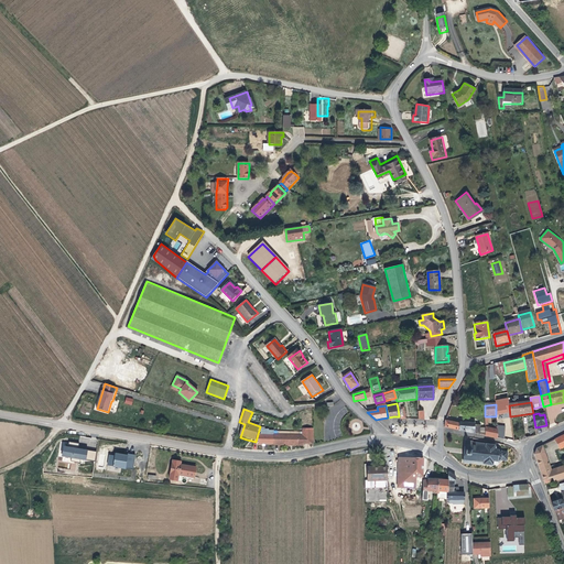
[(445,427),(474,433),(474,423),(474,421),(461,421),(459,423),(445,419),(445,423),(445,427)]
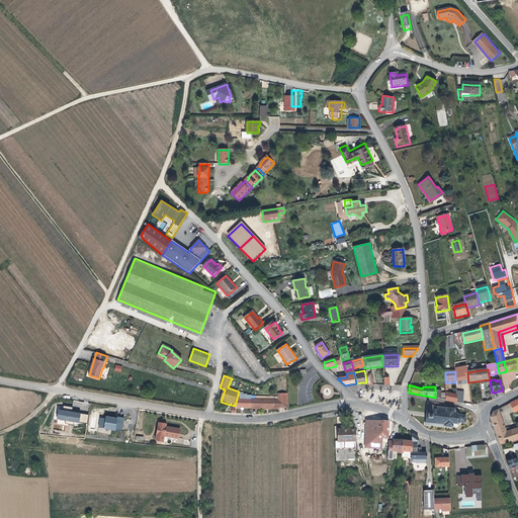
[(445,393),(445,396),(445,400),(456,402),(456,393),(445,393)]
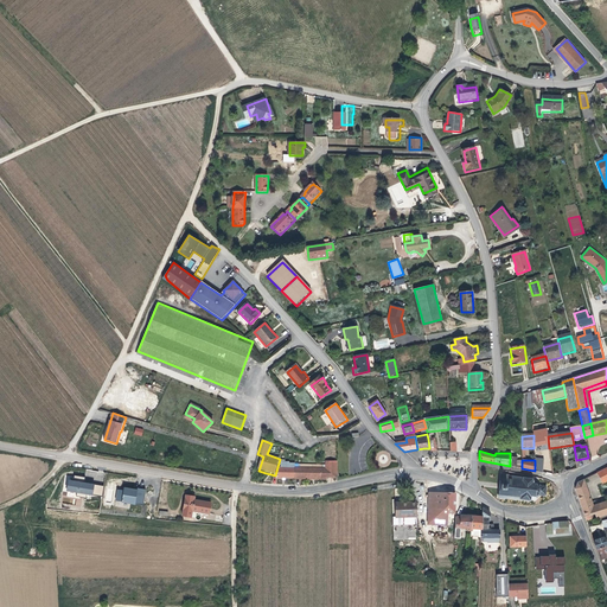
[(279,467),(279,478),(288,478),(296,478),(296,467),(291,467),(291,461),(282,461),(282,467),(279,467)]
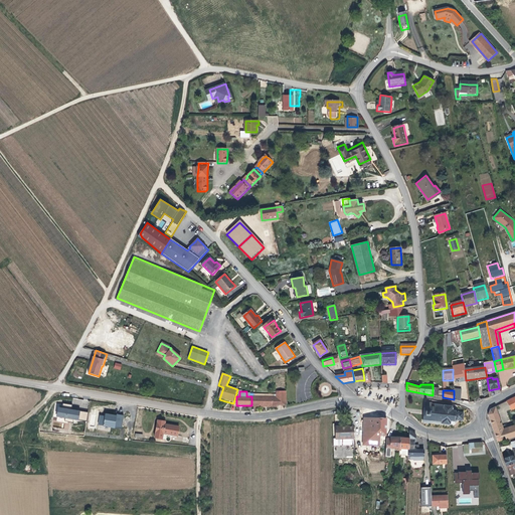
[(277,405),(277,404),(286,404),(286,391),(276,391),(277,396),(251,396),(251,405),(266,405),(277,405)]
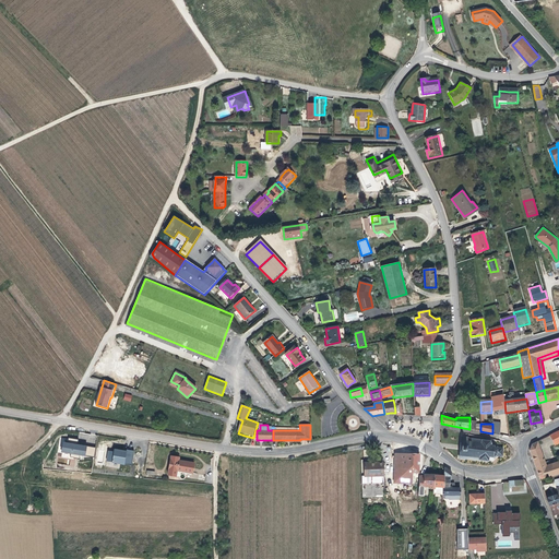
[(558,431),(544,440),(548,450),(558,443),(558,431)]
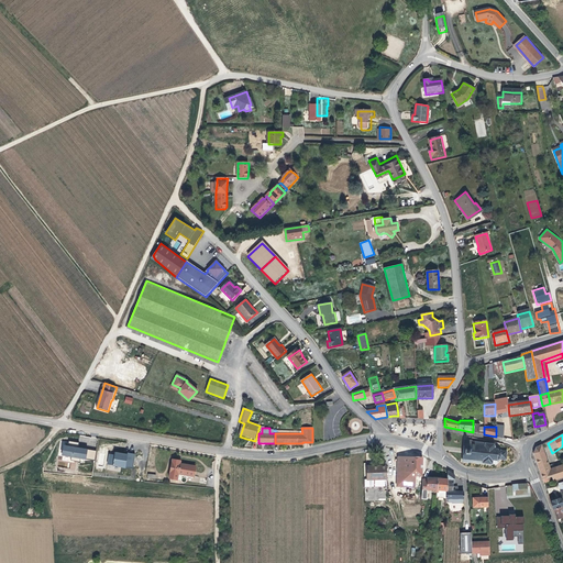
[(83,443),(73,442),(72,446),(67,446),(65,455),(76,457),(75,462),(84,463),(85,460),(99,462),(100,452),(86,449),(83,449),(83,443)]
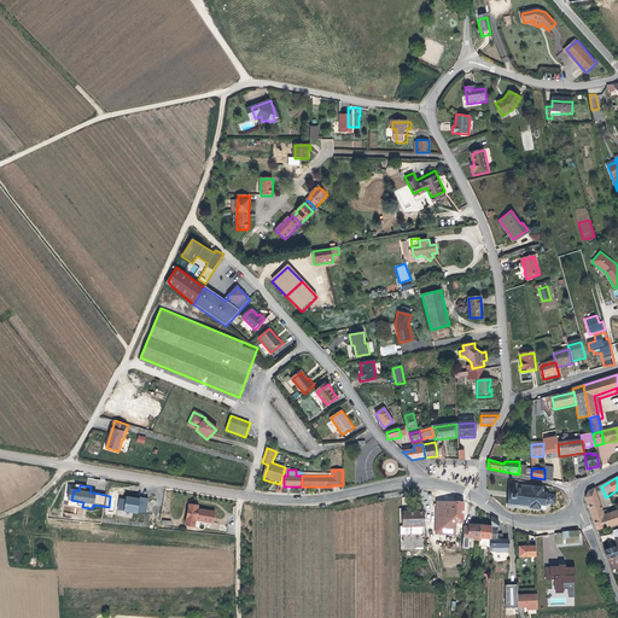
[(518,487),(509,485),(507,509),(516,509),(516,508),(540,512),(540,511),(543,512),(544,511),(551,507),(552,507),(555,507),(555,497),(549,497),(548,494),(547,493),(543,493),(543,491),(542,491),(541,490),(518,488),(518,487)]
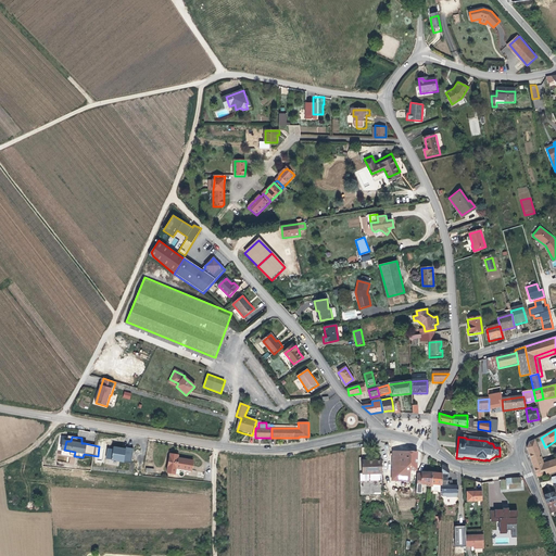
[(546,476),(555,472),(555,459),(544,465),(534,441),(528,444),(527,450),(535,476),(543,472),(545,471),(546,476)]
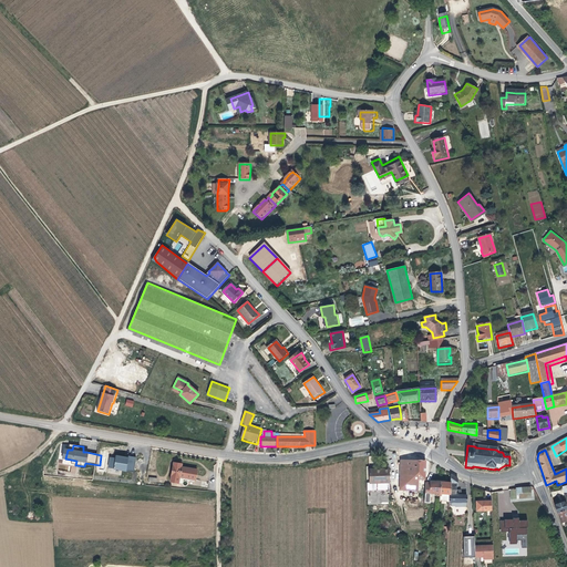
[(137,473),(140,460),(132,457),(132,459),(130,459),(120,456),(120,460),(113,459),(112,468),(137,473)]
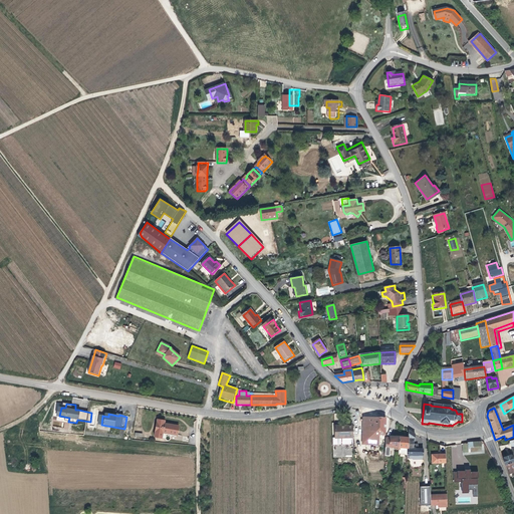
[(386,418),(368,418),(367,445),(379,445),(379,435),(386,435),(386,418)]
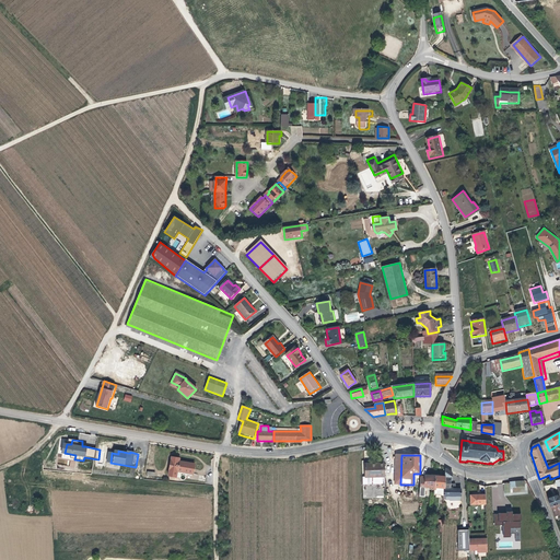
[(179,458),(173,457),(171,476),(179,477),(179,471),(195,474),(197,464),(182,462),(182,458),(179,458)]
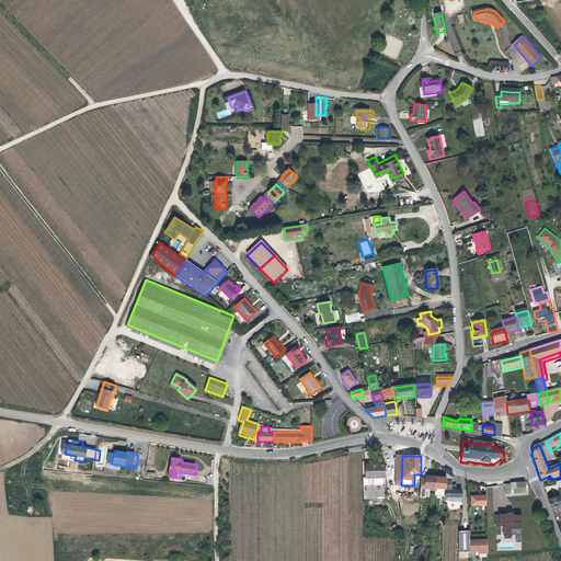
[(371,465),(366,465),(366,476),(386,476),(386,466),(377,466),(377,462),(371,462),(371,464),(371,465)]
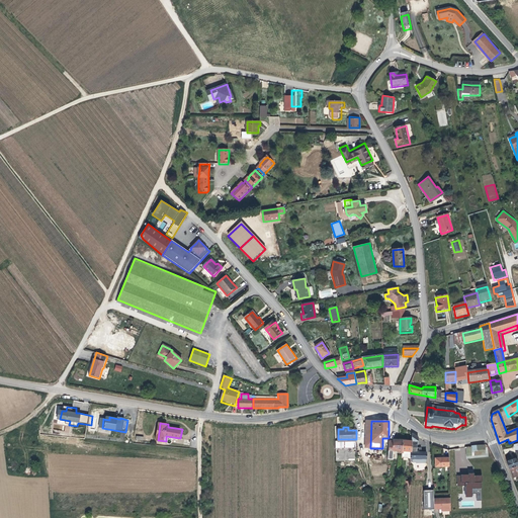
[(411,456),(410,460),(412,460),(426,460),(426,453),(421,454),(421,449),(416,450),(416,445),(418,445),(418,439),(412,435),(411,441),(411,456)]
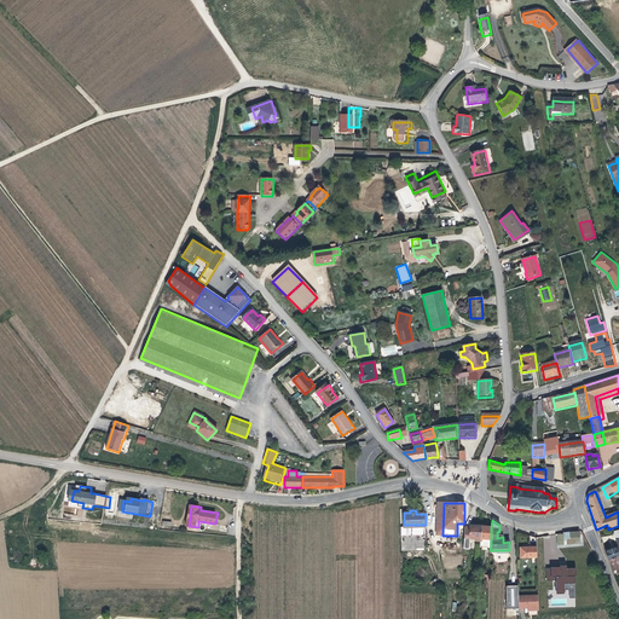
[(404,525),(403,525),(403,551),(426,551),(426,527),(412,527),(412,537),(404,537),(404,525)]
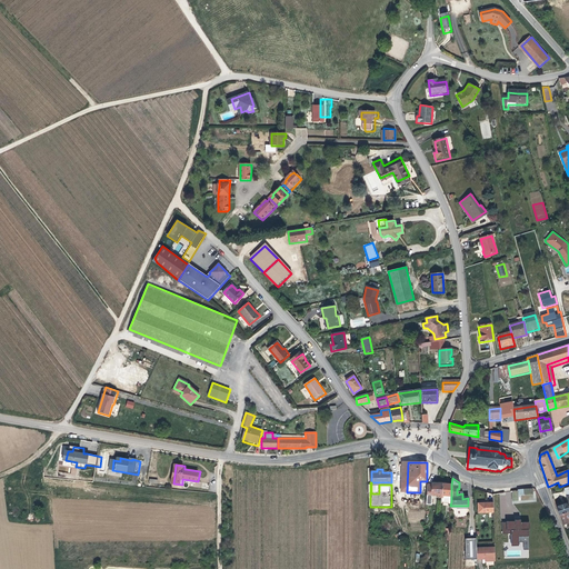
[(391,482),(371,482),(371,493),(379,493),(379,485),(391,485),(391,482)]
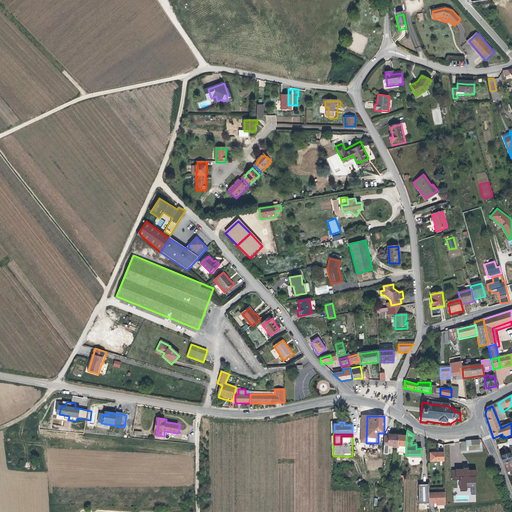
[(397,448),(397,436),(388,435),(388,437),(384,436),(383,454),(388,454),(388,445),(395,446),(395,448),(397,448)]
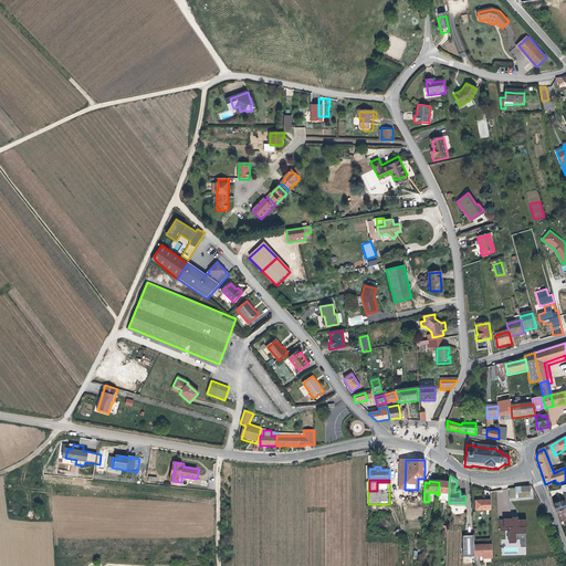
[(439,482),(439,495),(438,499),(449,499),(449,482),(439,482)]
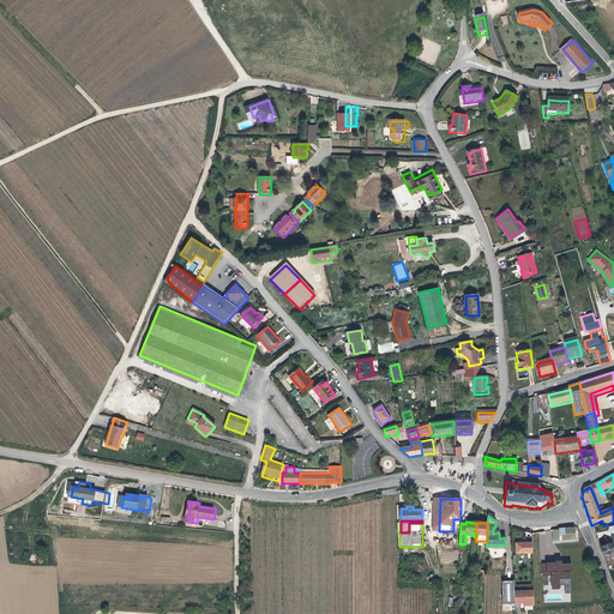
[(553,541),(575,539),(575,529),(553,531),(553,541)]
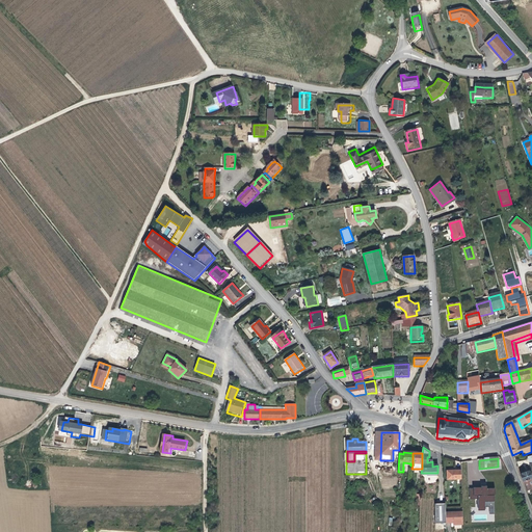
[(447,481),(461,480),(461,471),(447,472),(447,481)]
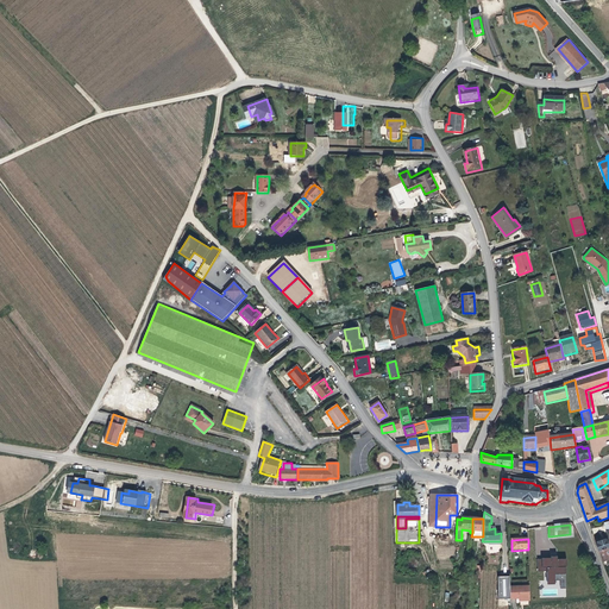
[(598,553),(608,550),(608,546),(608,542),(596,546),(598,553)]
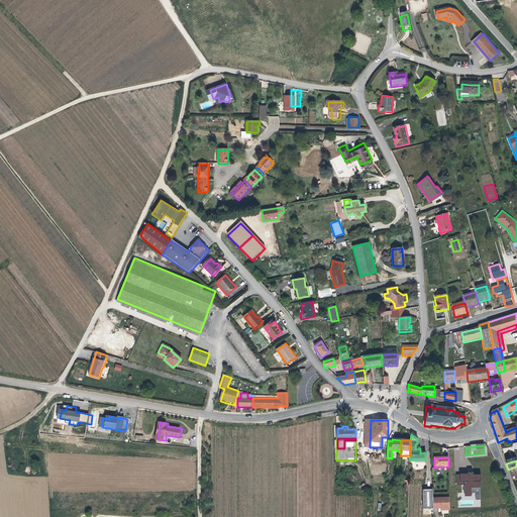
[(516,476),(516,467),(508,470),(511,479),(516,476)]
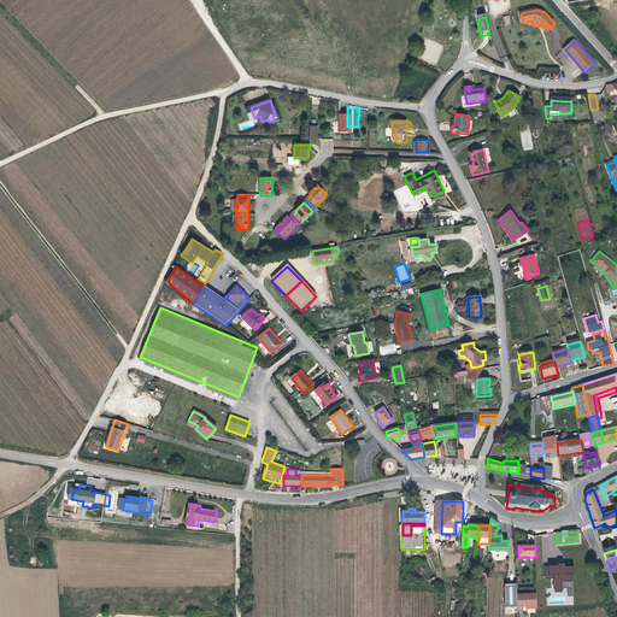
[(560,593),(582,591),(580,576),(558,579),(560,593)]
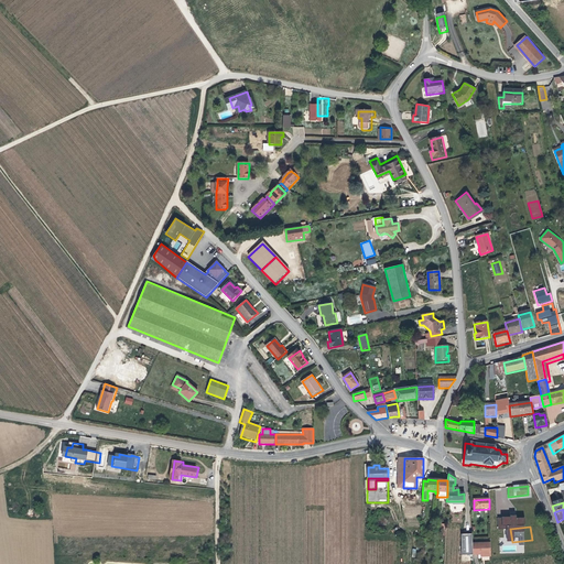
[(462,556),(473,556),(473,555),(473,545),(472,535),(461,535),(462,556)]
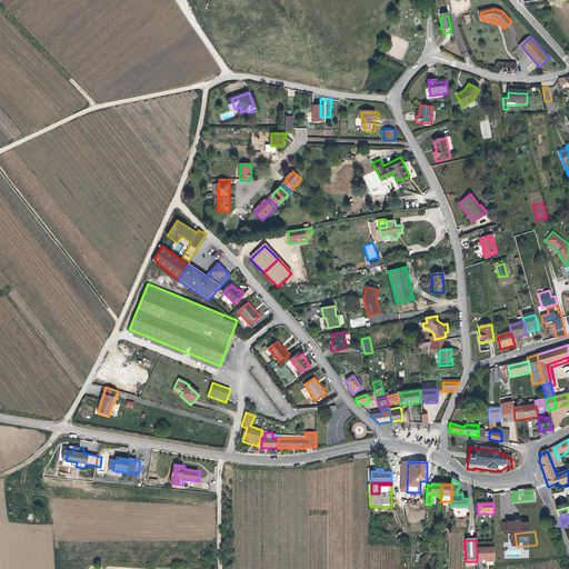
[(495,549),(477,550),(477,560),(478,560),(482,560),(482,559),(485,559),(485,562),(496,562),(495,549)]
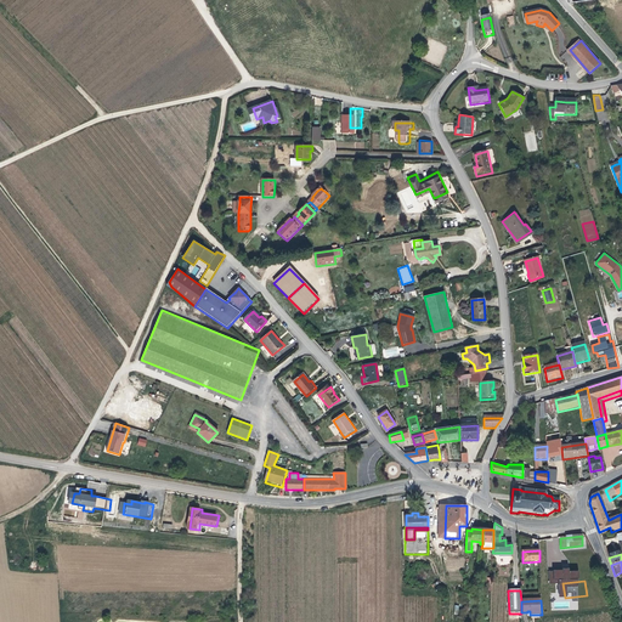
All buildings are outlined.
